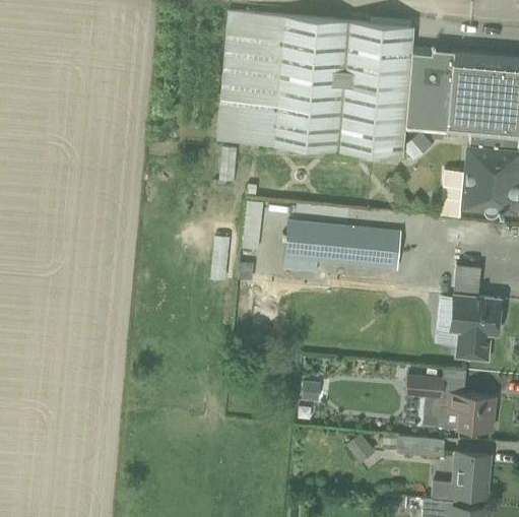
[(404,131),(508,140),(518,141),(518,58),(515,58),(411,48),(412,28),(229,12),(216,142),(401,157),(404,131)]
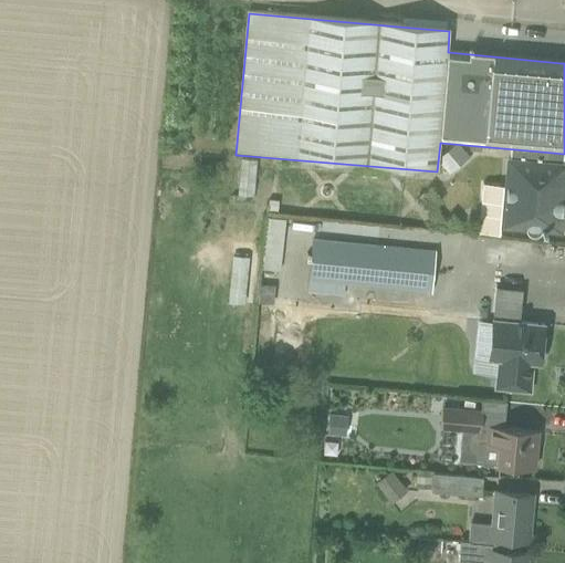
[(458,147),(439,163),(450,175),(469,159),(458,147)]
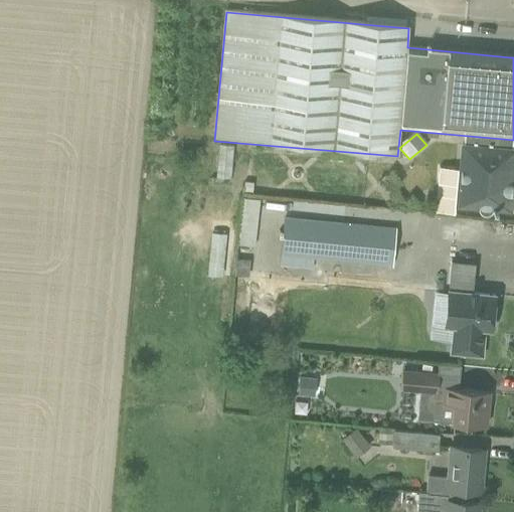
[(219,146),(216,179),(231,180),(233,147),(219,146)]
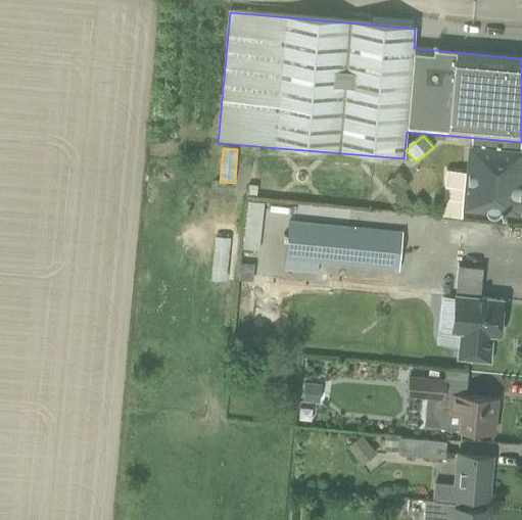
[(462,219),(462,213),(486,215),(486,217),(488,219),(489,220),(492,221),(494,221),(496,220),(497,219),(500,217),(520,218),(521,211),(519,211),(521,184),(517,183),(518,175),(521,176),(521,154),(504,153),(468,149),(466,174),(446,172),(442,218),(462,219)]
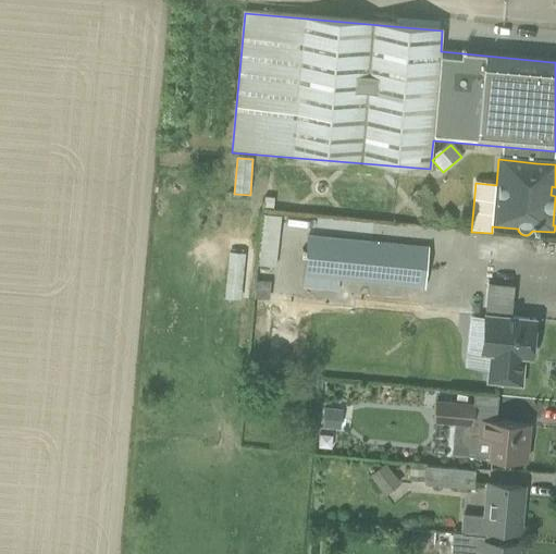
[(303,291),(341,295),(342,282),(424,291),(429,250),(308,238),(303,291)]
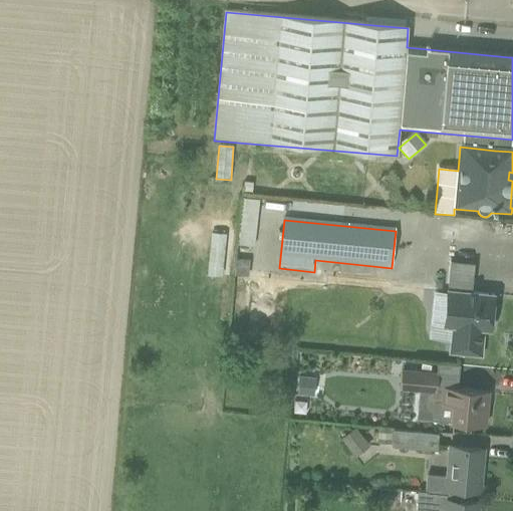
[(212,233),(208,276),(209,276),(222,277),(226,235),(213,233),(212,233)]
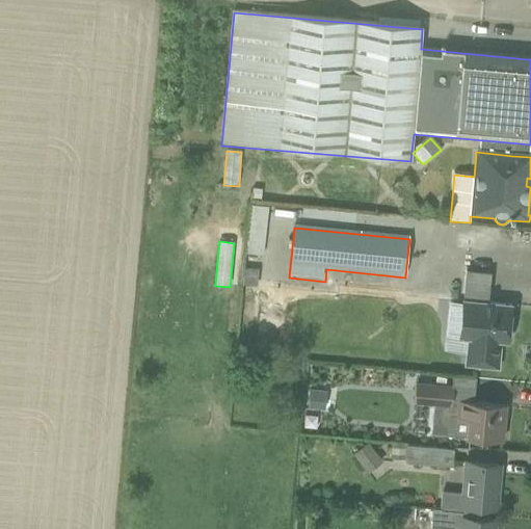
[(257,288),(258,270),(244,269),(243,286),(257,288)]
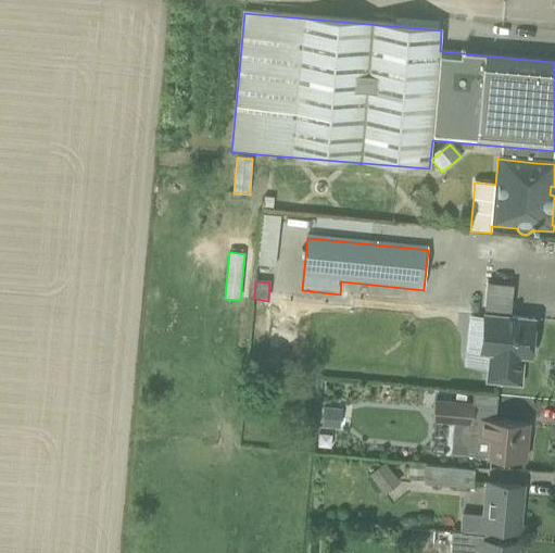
[(535,322),(514,319),(484,316),(481,355),(490,356),(487,384),(500,386),(521,388),(524,360),(531,360),(535,322)]
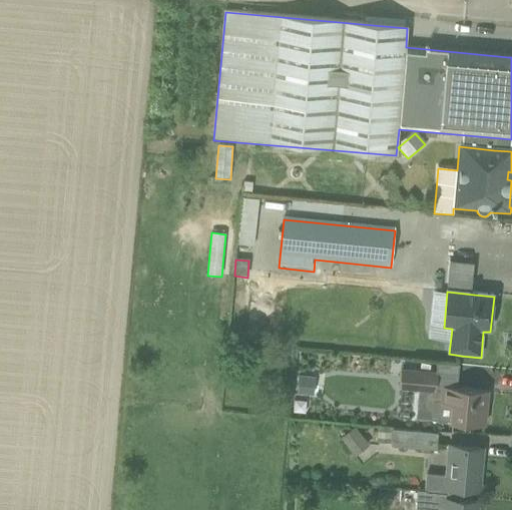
[(459,367),(437,366),(436,375),(458,377),(459,367)]
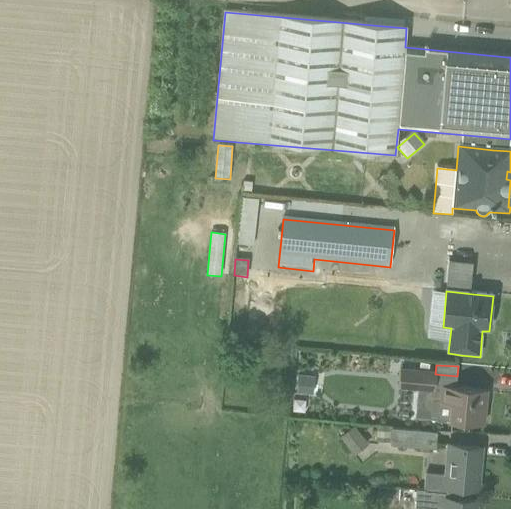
[(435,374),(399,372),(397,389),(434,392),(435,374)]
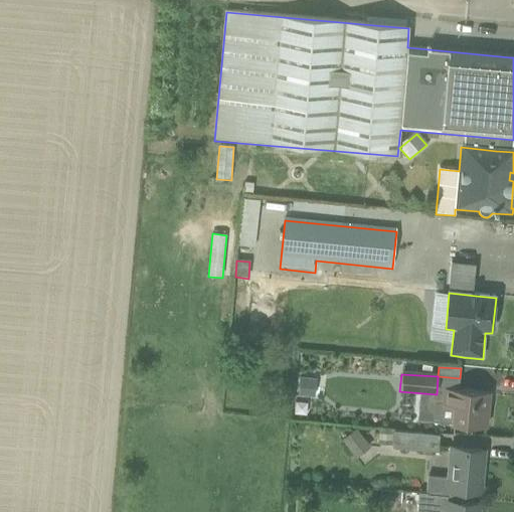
[(301,379),(299,397),(313,398),(315,380),(301,379)]
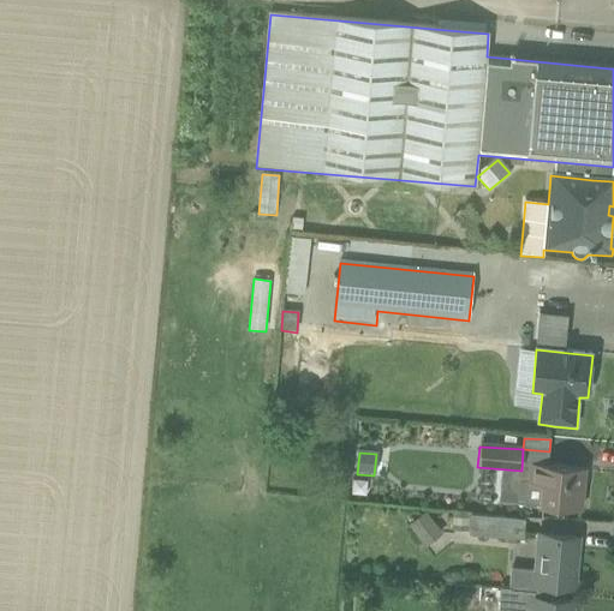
[(520,483),(518,505),(526,507),(541,508),(558,509),(582,511),(585,471),(561,468),(531,466),(529,484),(520,483)]
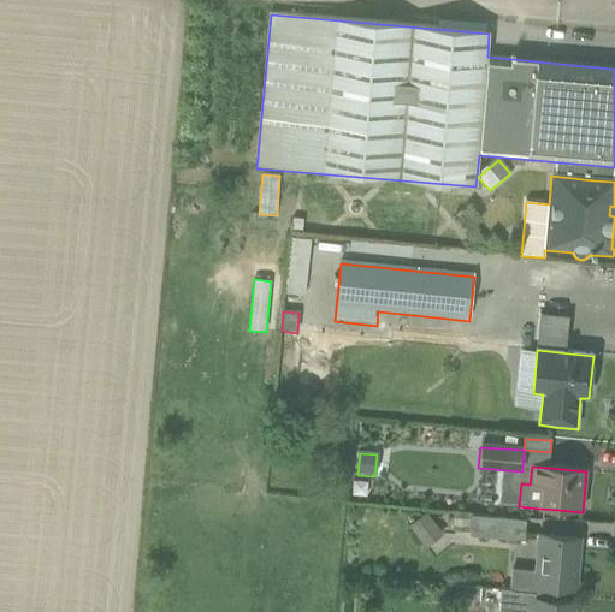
[(420,539),(437,526),(429,514),(411,527),(420,539)]
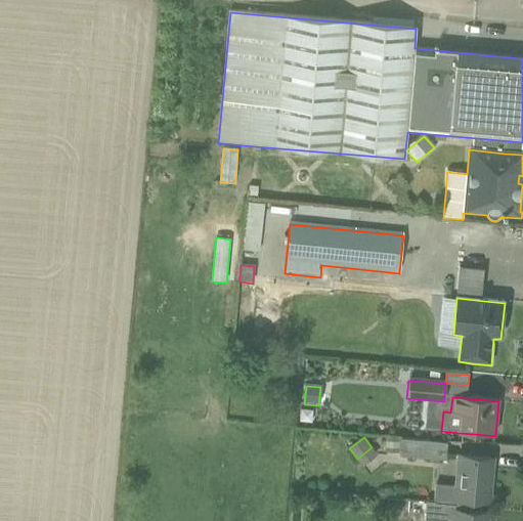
[(398,453),(400,439),(387,438),(386,452),(398,453)]
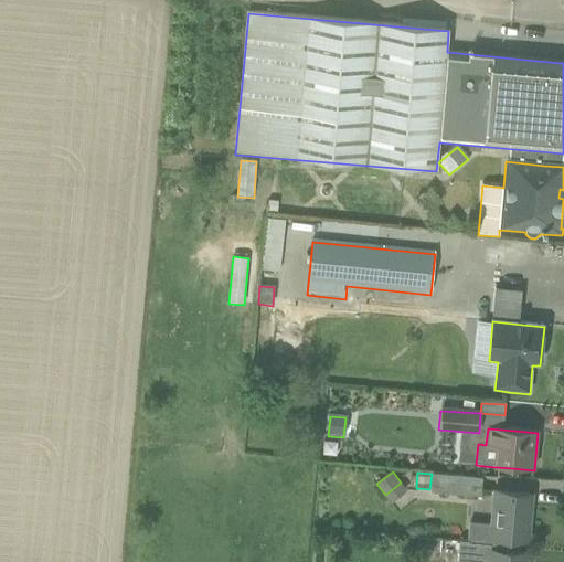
[(429,489),(429,495),(481,499),(483,479),(432,474),(429,489)]
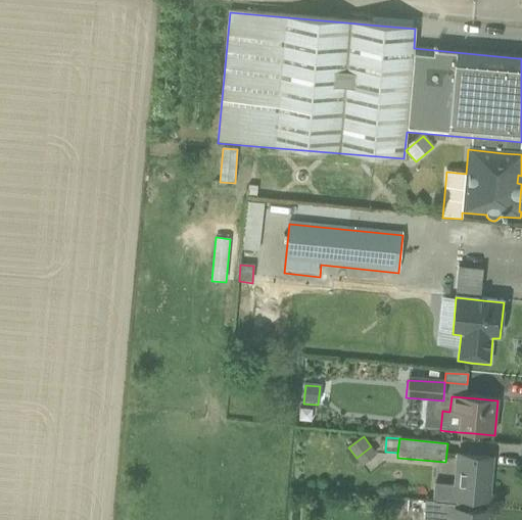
[(435,503),(474,507),(474,501),(488,502),(492,460),(460,456),(457,487),(434,485),(433,503),(435,503)]
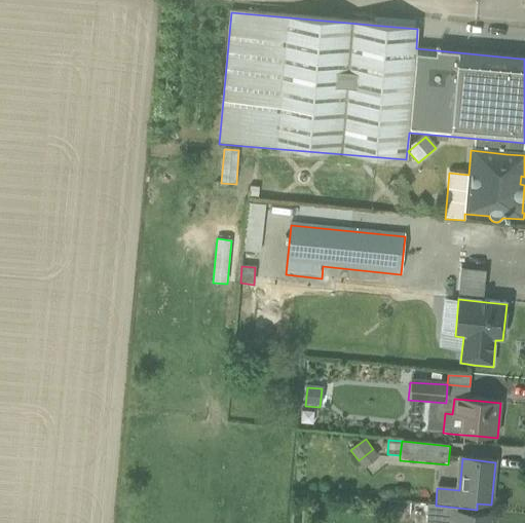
[(427,505),(425,522),(489,522),(490,517),(476,516),(477,510),(438,506),(436,506),(427,505)]
